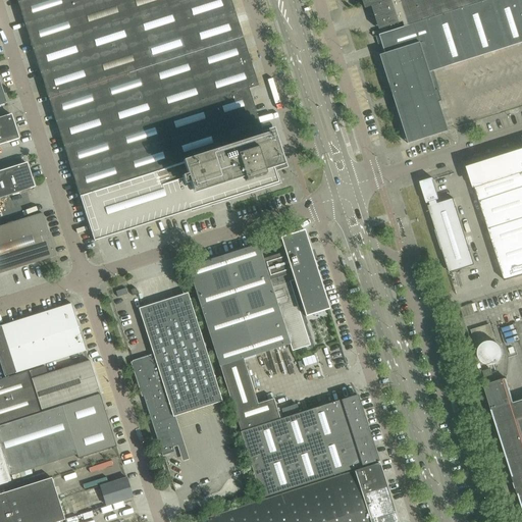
[(264,138),(262,132),(254,106),(249,90),(259,87),(230,0),(16,0),(94,242),(278,183),(273,166),(280,164),(271,136),(264,138)]
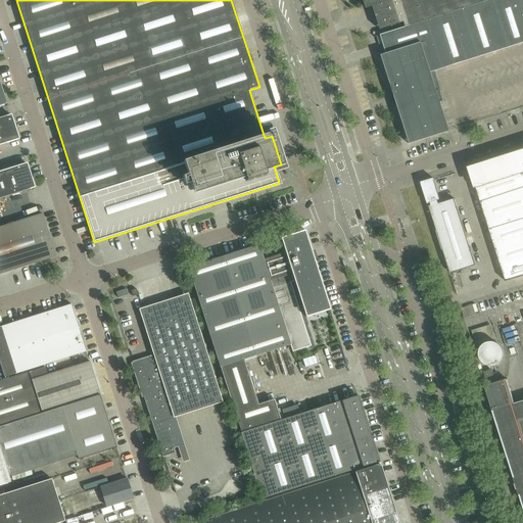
[(362,0),(363,1),(364,3),(365,9),(372,7),(379,30),(391,27),(402,22),(403,28),(489,0),(362,0)]
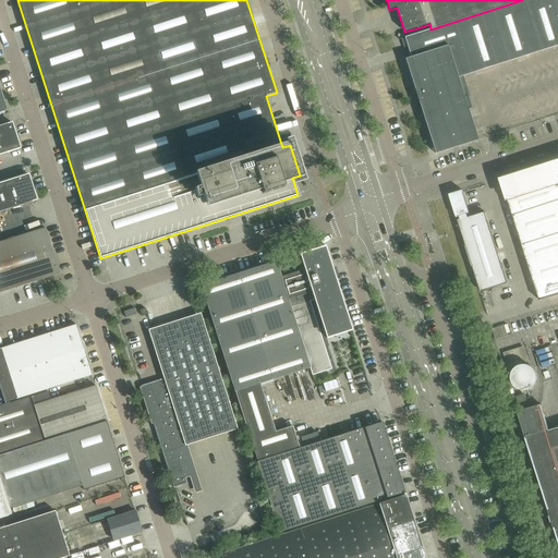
[(557,0),(522,0),(431,29),(404,38),(411,58),(405,60),(435,154),(477,141),(468,109),(471,108),(468,97),(464,98),(458,77),(557,46),(557,0)]
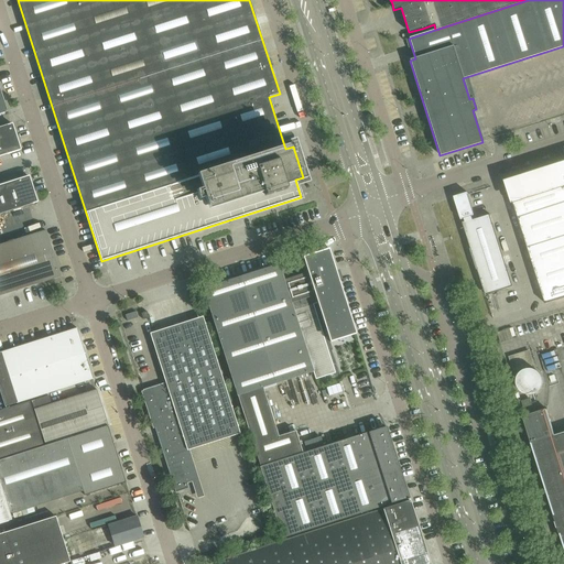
[(0,127),(0,153),(7,152),(8,155),(20,151),(11,125),(0,127)]
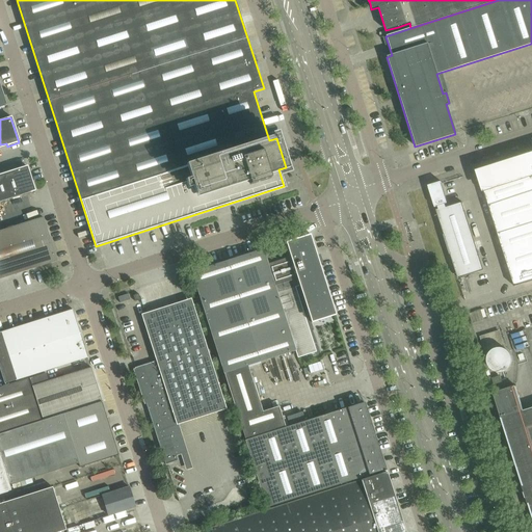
[(526,156),(478,171),(482,186),(481,187),(483,192),(484,192),(514,287),(531,281),(531,154),(527,156),(527,155),(525,155),(526,156)]
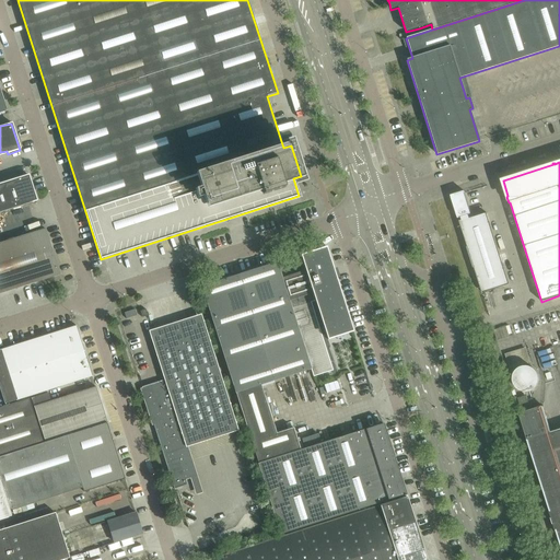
[(0,186),(0,212),(36,201),(27,175),(15,179),(16,182),(0,186)]
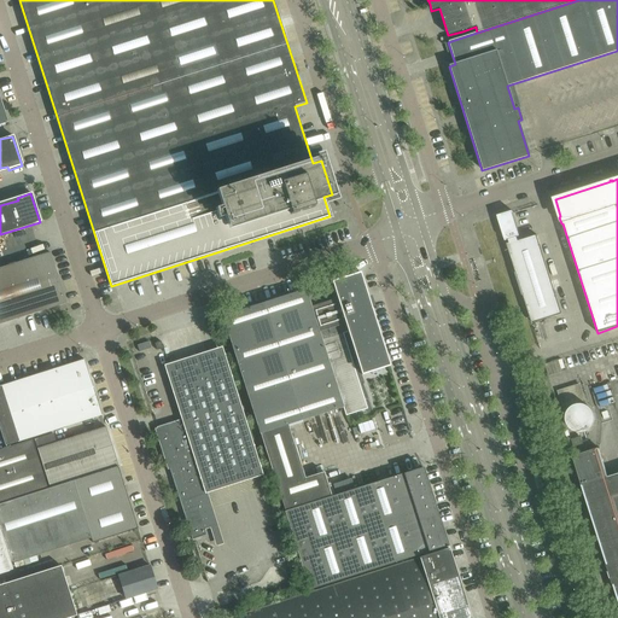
[(530,312),(534,324),(563,314),(537,234),(522,240),(512,213),(499,216),(507,240),(509,240),(511,244),(508,244),(512,256),(509,257),(528,313),(530,312)]
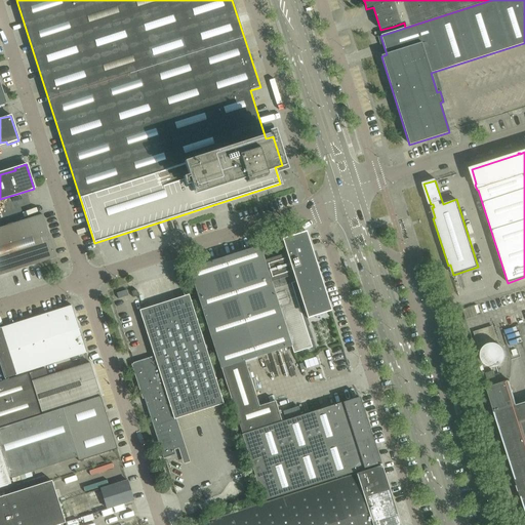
[(0,229),(0,275),(56,257),(43,215),(0,229)]
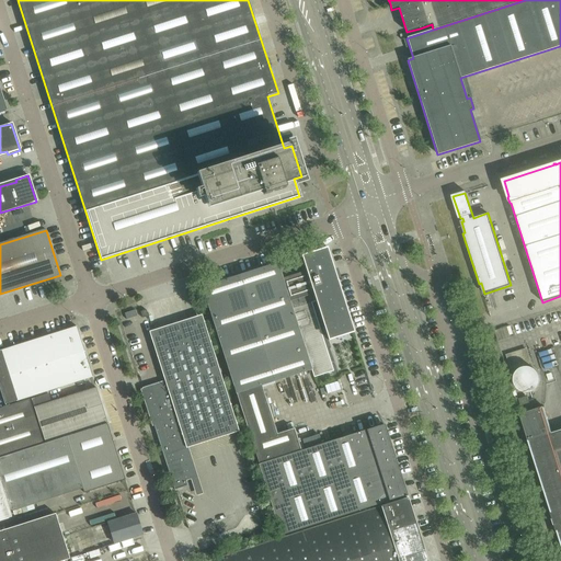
[(277,263),(203,287),(259,465),(301,450),(294,428),(277,434),(262,386),(329,365),(309,304),(316,301),(329,340),(354,332),(327,248),(301,255),(305,263),(288,268),(286,263),(278,265),(277,263)]
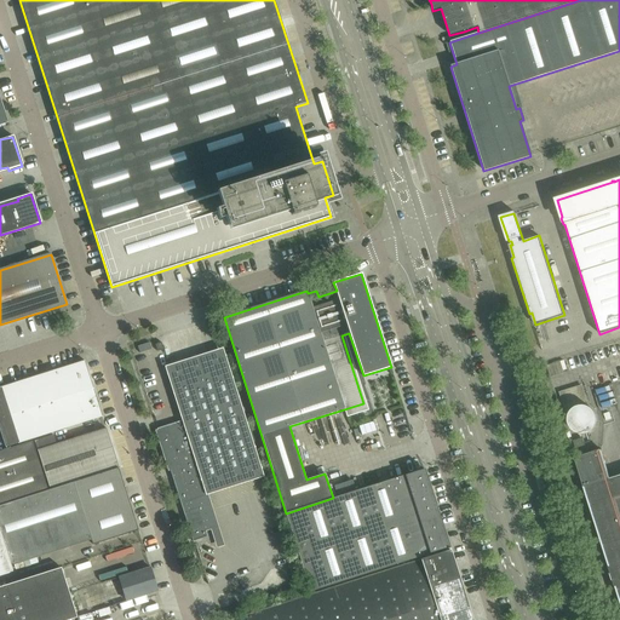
[(206,532),(211,530),(212,532),(213,532),(214,532),(216,530),(216,529),(216,528),(214,528),(204,492),(207,492),(260,475),(222,352),(168,369),(185,422),(183,422),(182,422),(156,429),(193,543),(207,538),(206,532)]
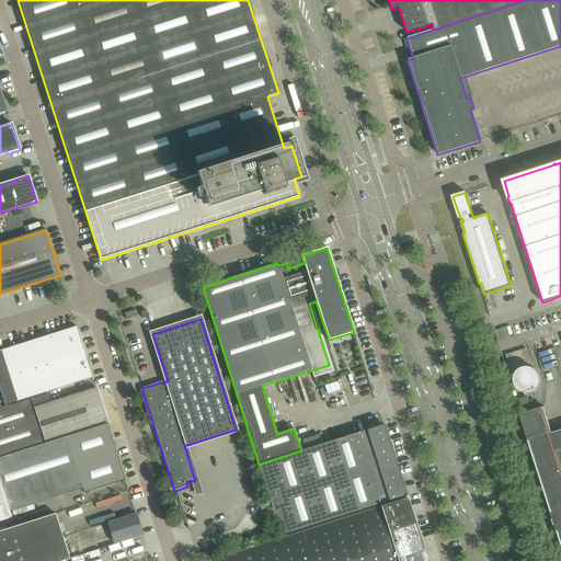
[(0,351),(0,390),(4,405),(92,377),(77,328),(0,351)]
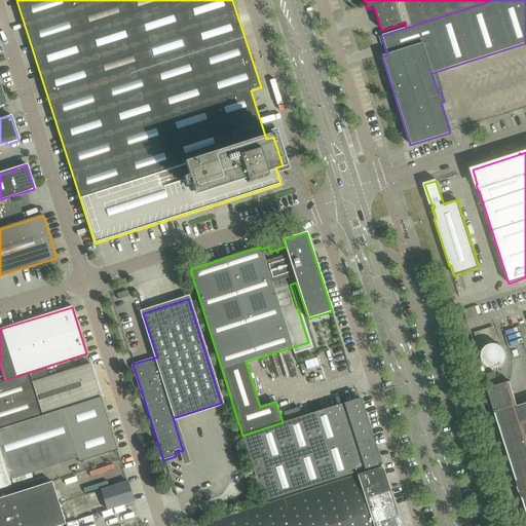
[(483,354),(483,357),(483,360),(484,362),(485,364),(486,365),(487,365),(488,367),(490,368),(493,368),(494,368),(495,368),(497,368),(499,367),(501,367),(502,366),(503,364),(504,363),(505,361),(506,358),(506,357),(506,355),(506,353),(505,351),(504,349),(503,348),(502,347),(500,346),(498,345),(496,344),(495,344),(494,344),(491,344),(490,345),(489,345),(487,346),(485,348),(485,349),(484,350),(483,352),(483,354)]
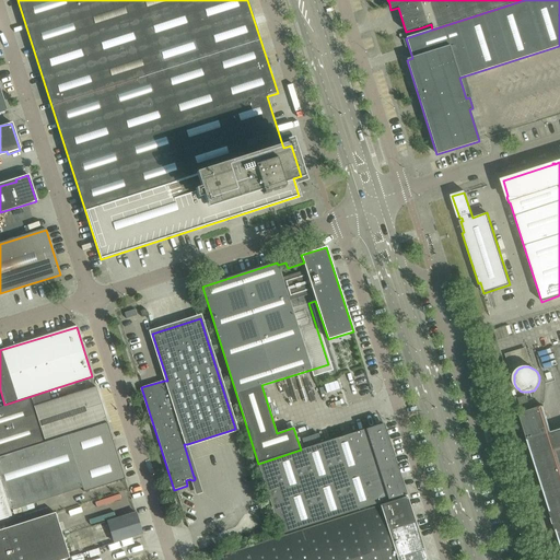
[(107,422),(96,387),(34,407),(45,442),(107,422)]
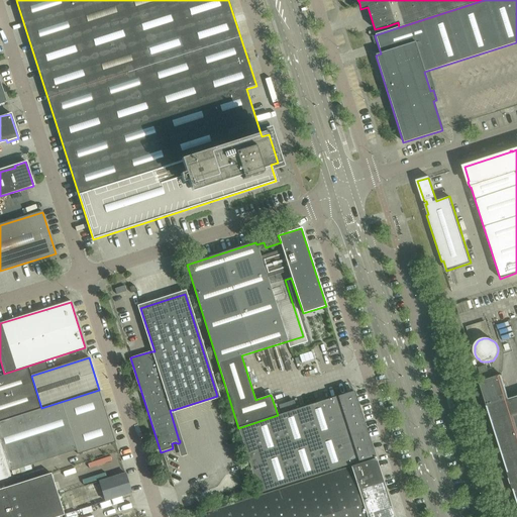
[(502,375),(491,379),(487,366),(479,368),(483,381),(480,382),(487,406),(487,407),(488,407),(508,473),(508,474),(508,475),(511,474),(513,478),(512,479),(511,480),(511,481),(511,482),(512,483),(513,483),(514,483),(515,487),(512,488),(513,490),(514,489),(516,499),(516,396),(509,399),(502,376),(502,375)]
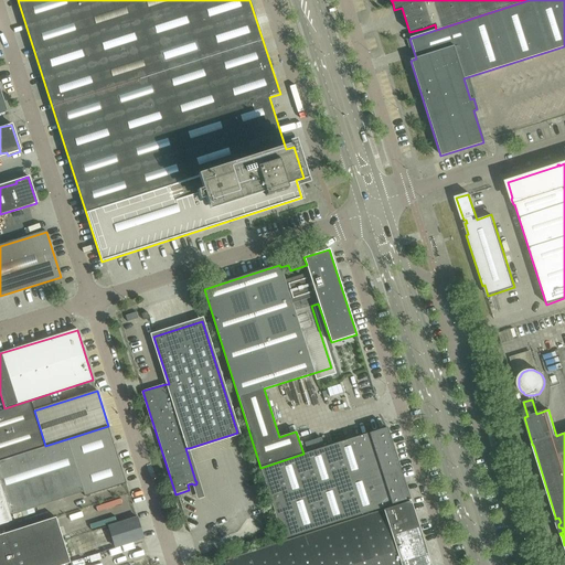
[(0,460),(44,447),(30,403),(10,409),(0,412),(0,460)]
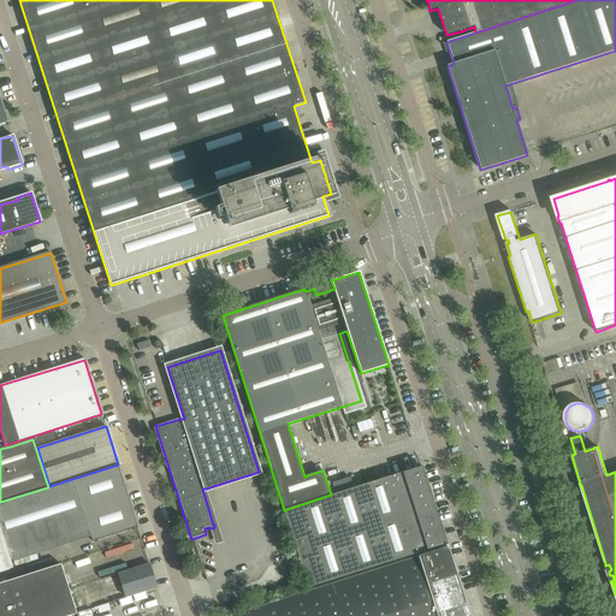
[(0,572),(13,568),(11,562),(90,537),(93,542),(137,527),(118,466),(0,502),(0,572)]
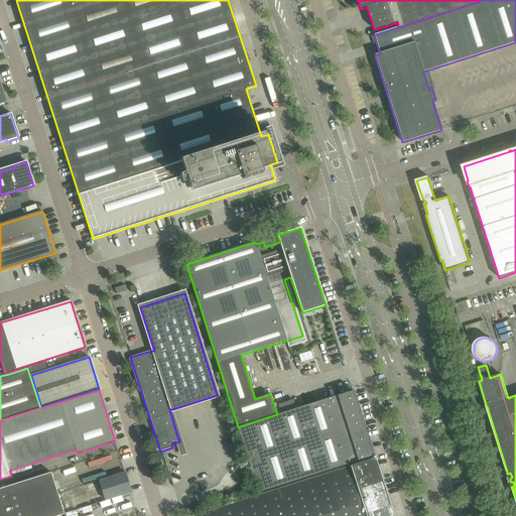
[(238,427),(258,493),(374,456),(353,391),(337,396),(238,427)]
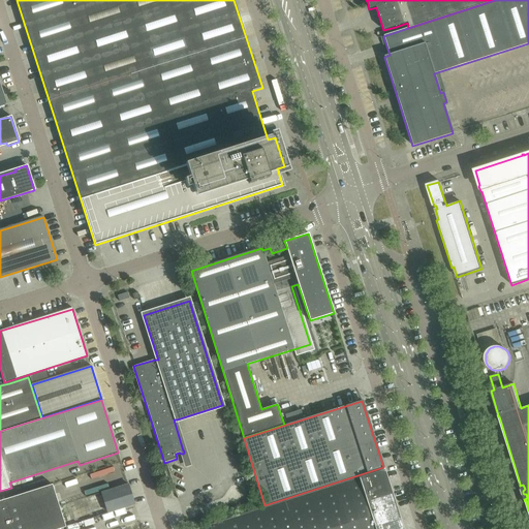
[(358,478),(373,528),(402,528),(383,470),(358,478)]
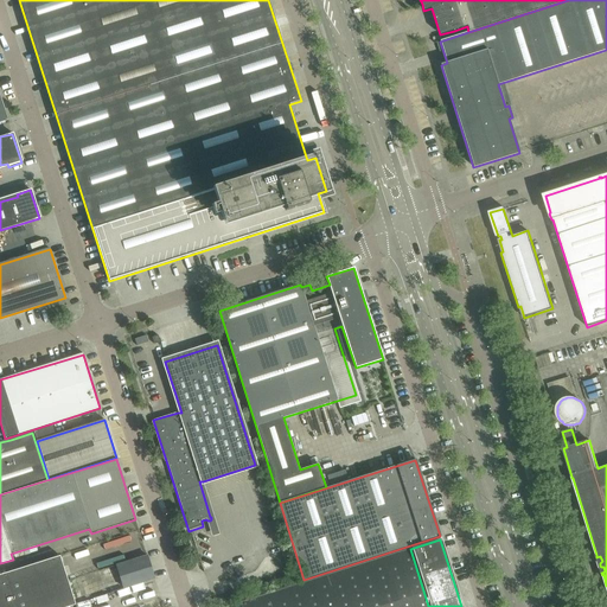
[(428,606),(410,549),(230,606),(428,606)]
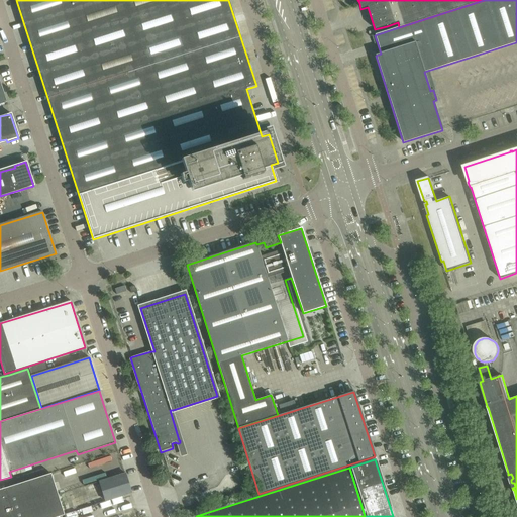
[(0,490),(0,516),(58,516),(64,515),(50,474),(0,490)]
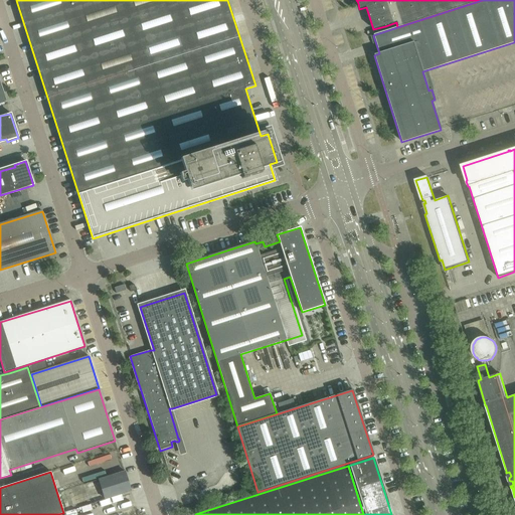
[(99,480),(106,500),(131,492),(125,472),(99,480)]
